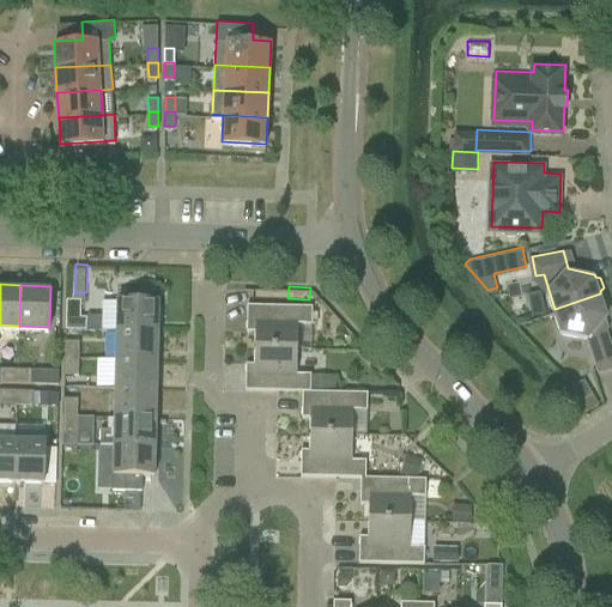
[(600,293),(555,309),(562,329),(589,334),(600,368),(611,363),(611,341),(604,317),(607,314),(600,293)]
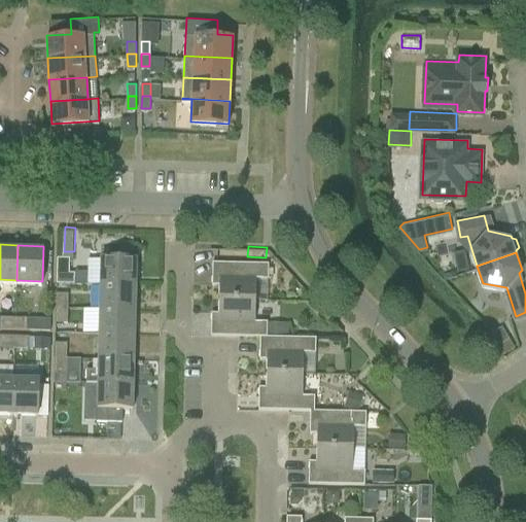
[(58,276),(58,280),(75,280),(75,276),(75,270),(69,270),(69,267),(69,254),(61,254),(58,254),(58,276)]
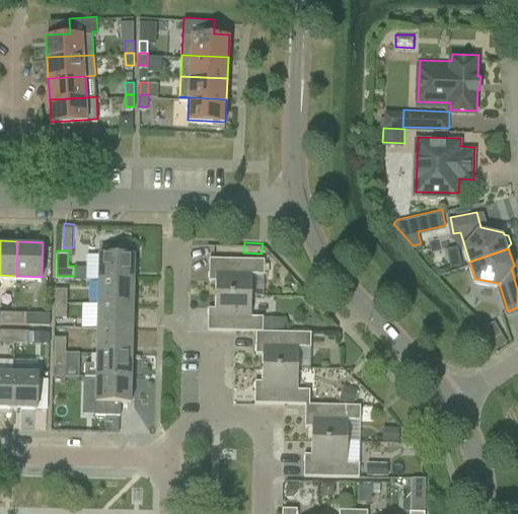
[(99,251),(98,276),(134,277),(135,252),(99,251)]
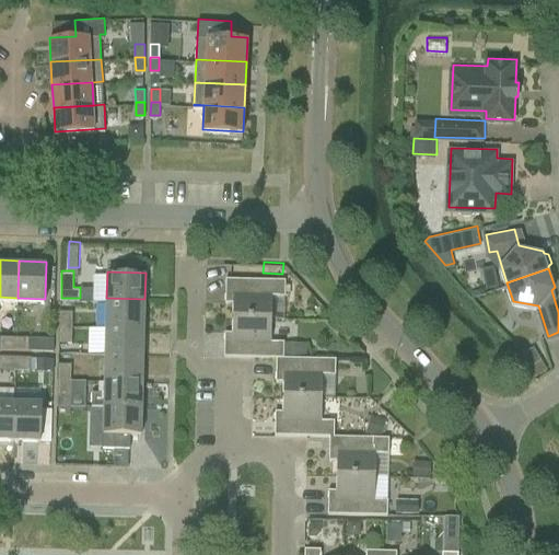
[(272,315),(272,292),(284,292),(286,277),(226,276),(225,300),(233,300),(233,314),(272,315)]
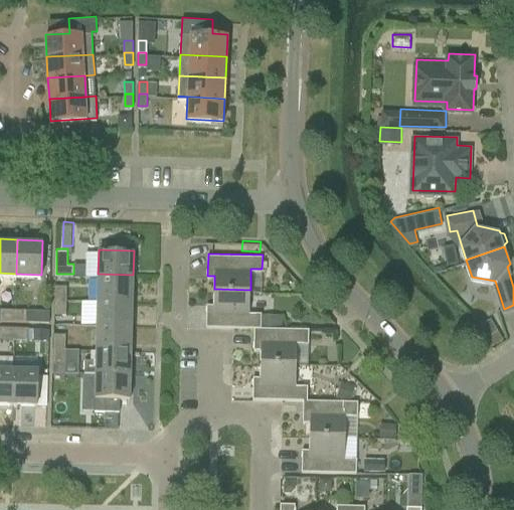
[(132,299),(133,275),(98,274),(98,298),(132,299)]
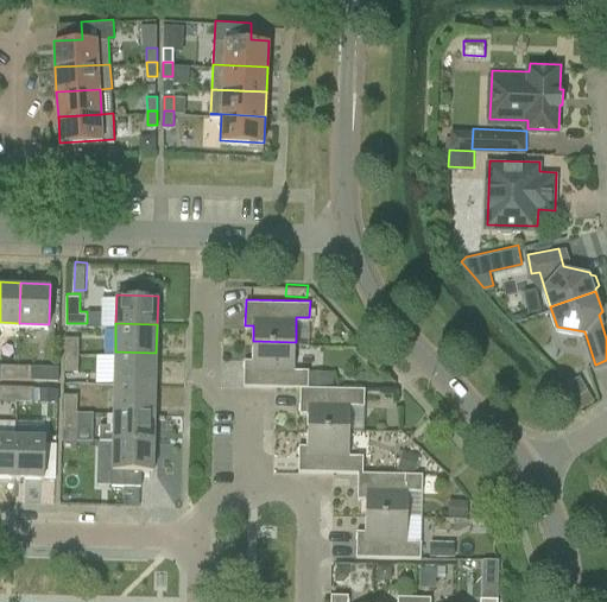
[(65,334),(64,350),(78,352),(80,335),(65,334)]
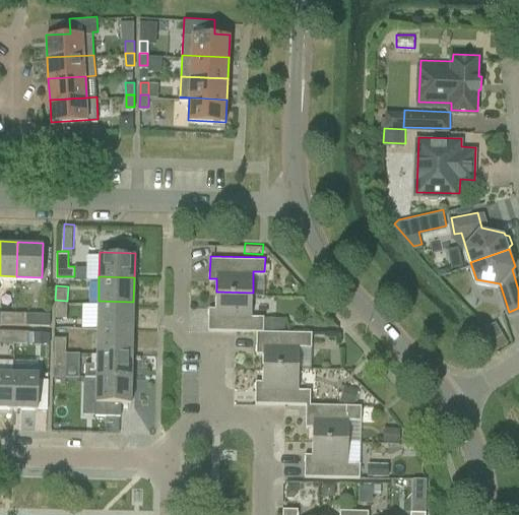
[(264,314),(252,314),(253,293),(216,292),(215,306),(209,306),(208,328),(257,329),(276,329),(277,316),(264,316),(264,314)]
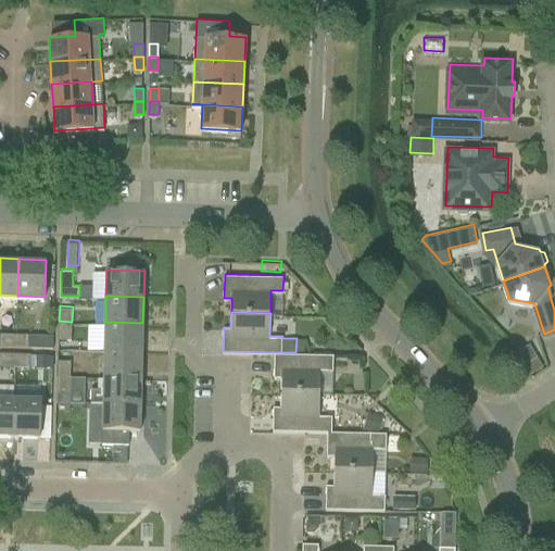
[(72,337),(72,322),(59,321),(59,337),(72,337)]
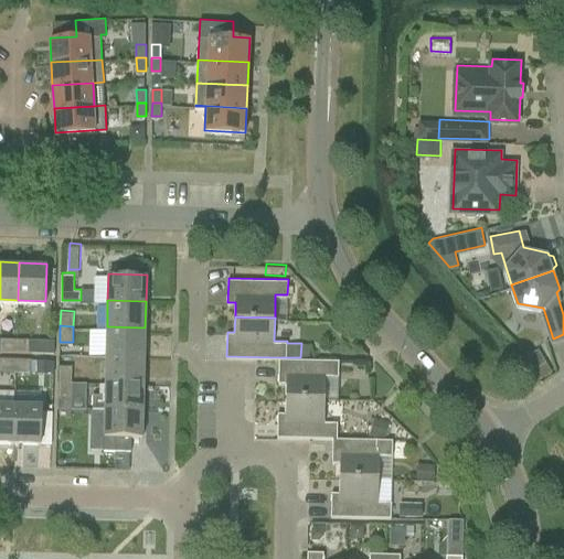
[(145,354),(145,328),(107,326),(106,353),(145,354)]
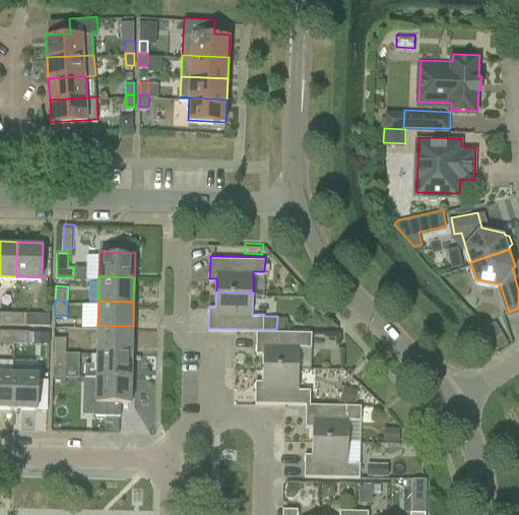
[(0,321),(15,322),(15,310),(0,310),(0,321)]
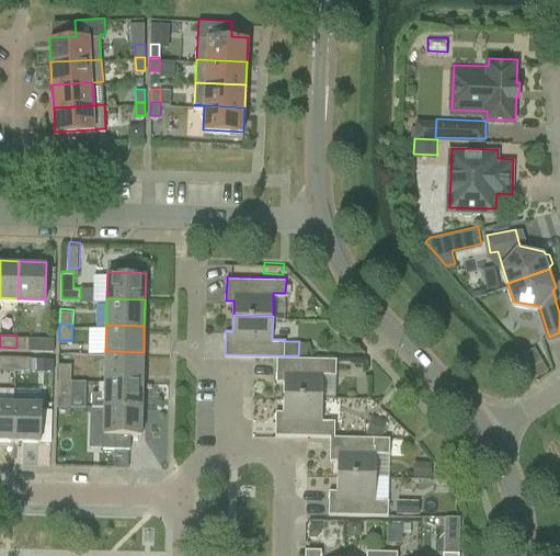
[(16,335),(16,348),(33,348),(33,336),(16,335)]
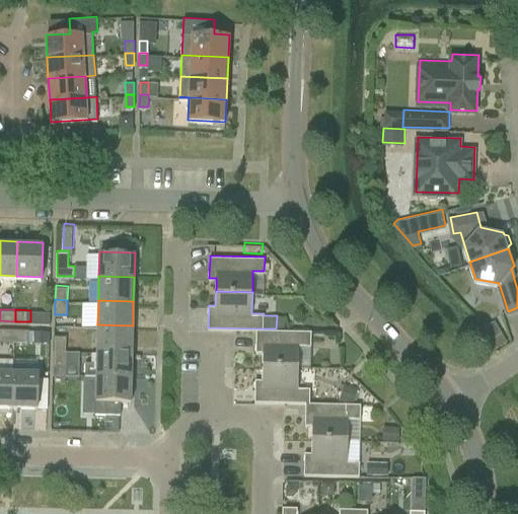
[(132,350),(133,325),(97,324),(96,349),(132,350)]
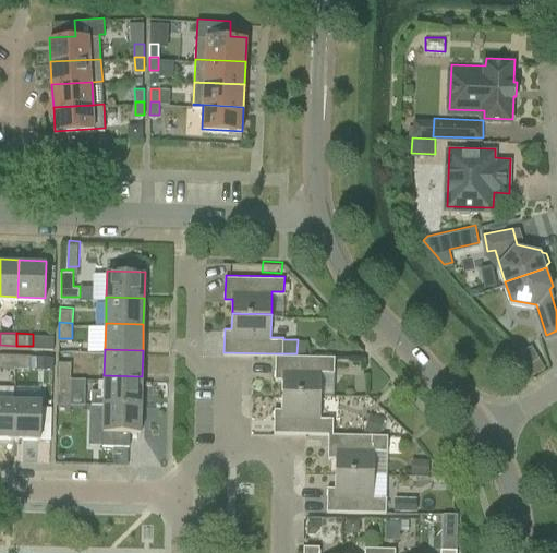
[(0,364),(15,365),(15,352),(0,351),(0,364)]
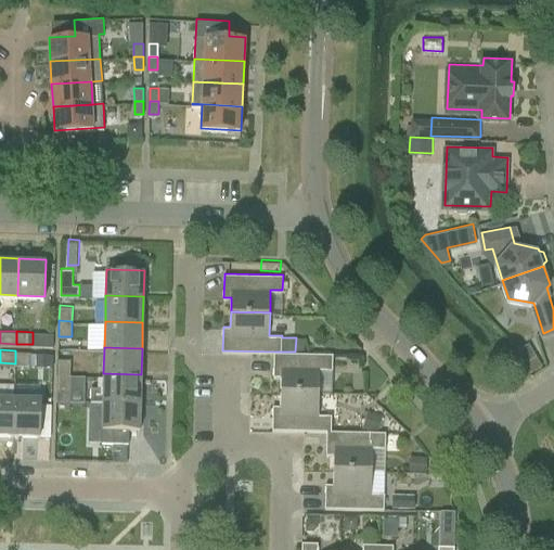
[(15,350),(15,363),(30,363),(30,350),(15,350)]
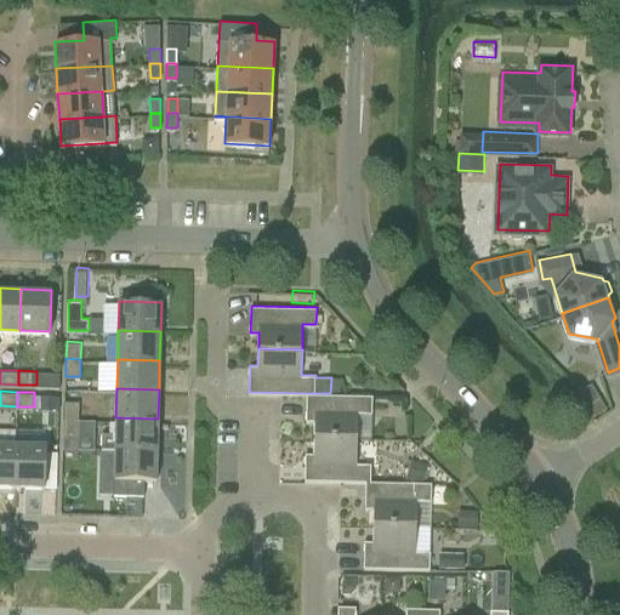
[(43,413),(61,414),(61,392),(43,392),(43,413)]
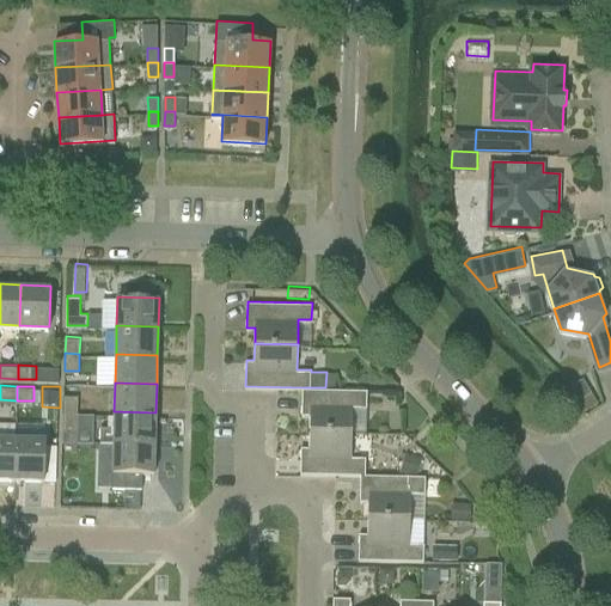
[(310,414),(310,429),(353,430),(353,405),(367,405),(367,389),(325,387),(303,387),(303,414),(310,414)]
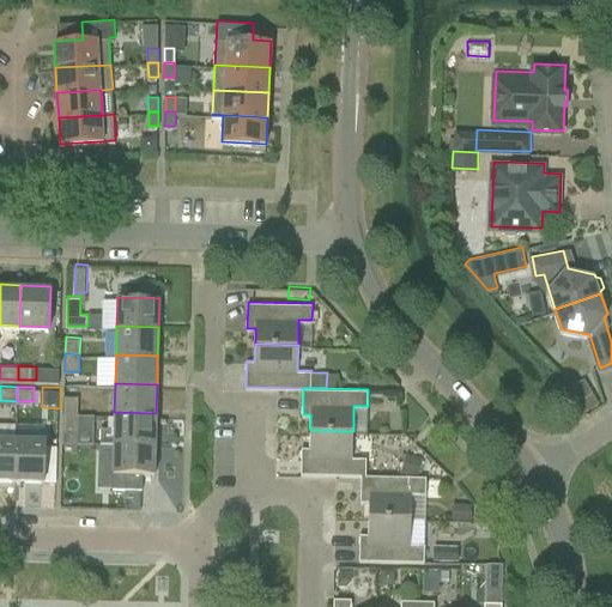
[(65,394),(64,411),(78,412),(79,395),(65,394)]
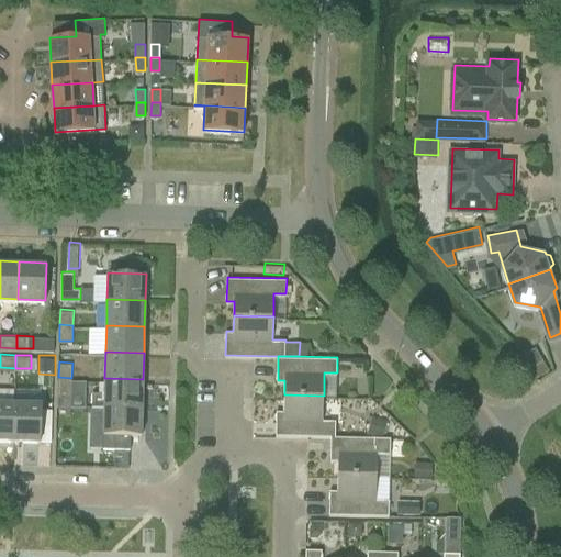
[(71,393),(71,378),(58,377),(58,393),(71,393)]
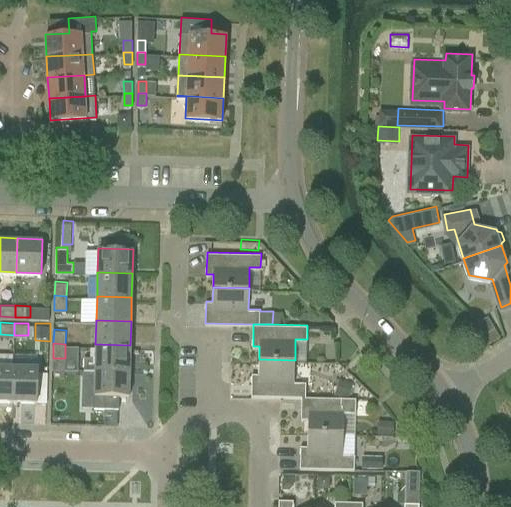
[(84,356),(84,368),(95,368),(129,369),(130,345),(95,344),(95,356),(84,356)]
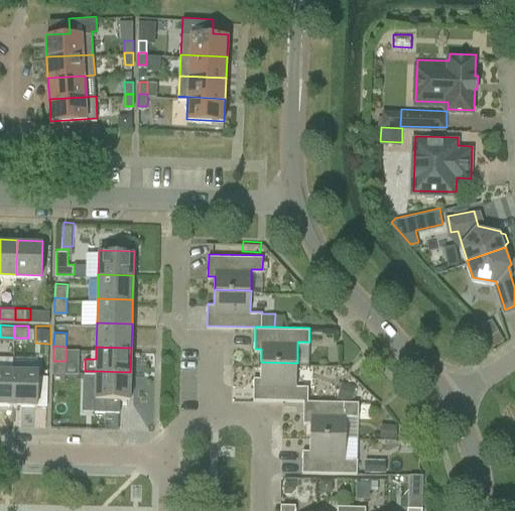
[(261,362),(261,376),(254,376),(254,398),(304,399),(308,398),(308,384),(297,384),(297,363),(261,362)]
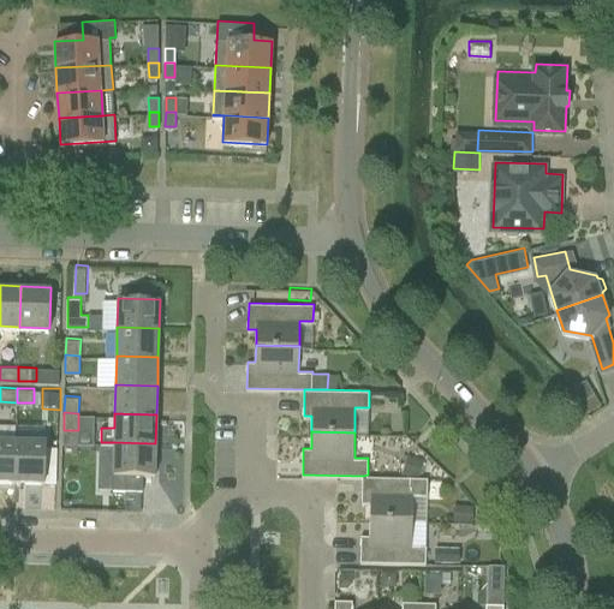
[(0,479),(15,479),(16,439),(0,437),(0,479)]
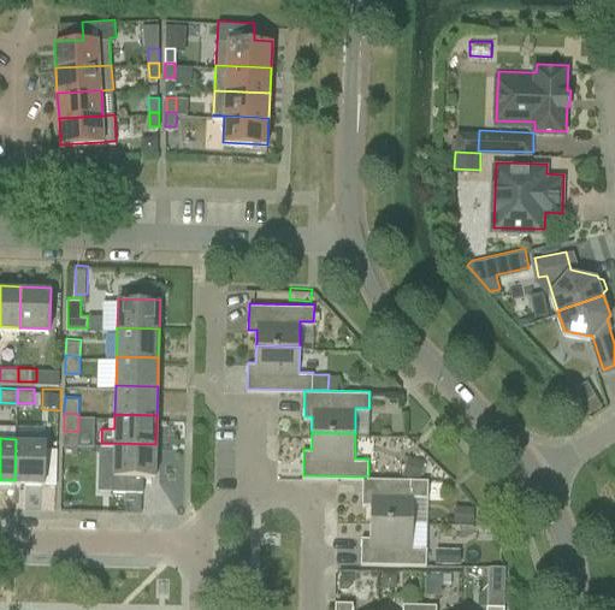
[(46,439),(16,439),(15,480),(45,481),(46,439)]
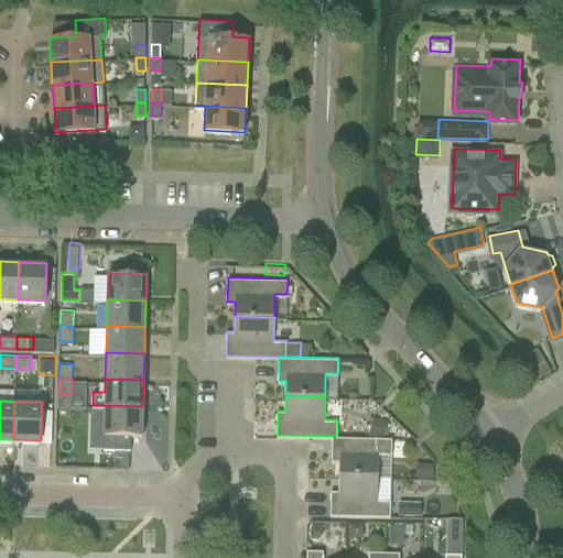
[(104,433),(104,446),(130,447),(130,434),(142,434),(142,406),(105,405),(104,433)]
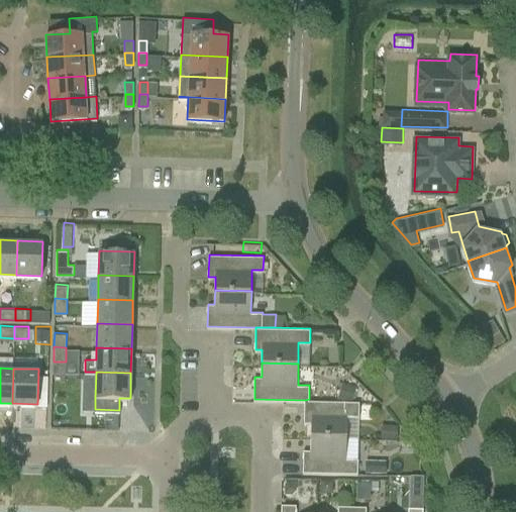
[(346,436),(347,415),(358,416),(359,401),(309,399),(305,400),(304,422),(311,422),(310,435),(346,436)]
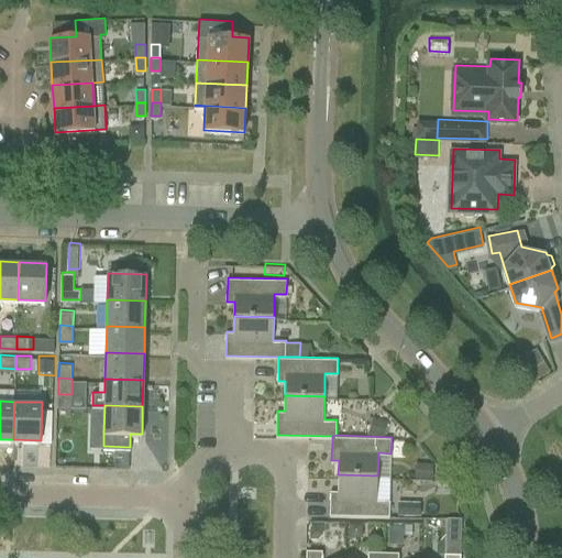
[(338,474),(338,490),(331,490),(330,513),(389,515),(389,499),(377,499),(377,476),(338,474)]
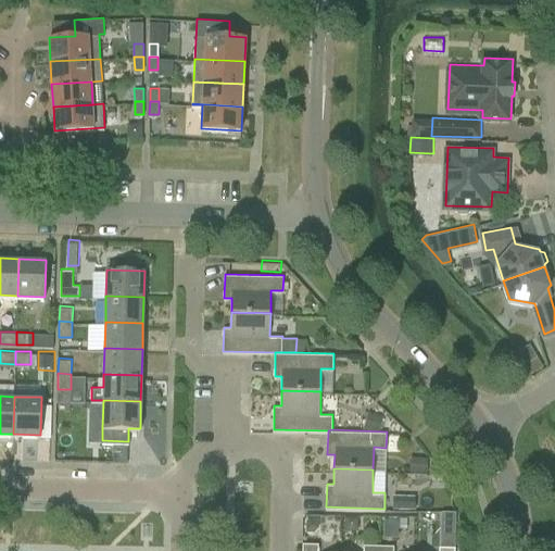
[(417,503),(418,492),(396,492),(395,502),(417,503)]
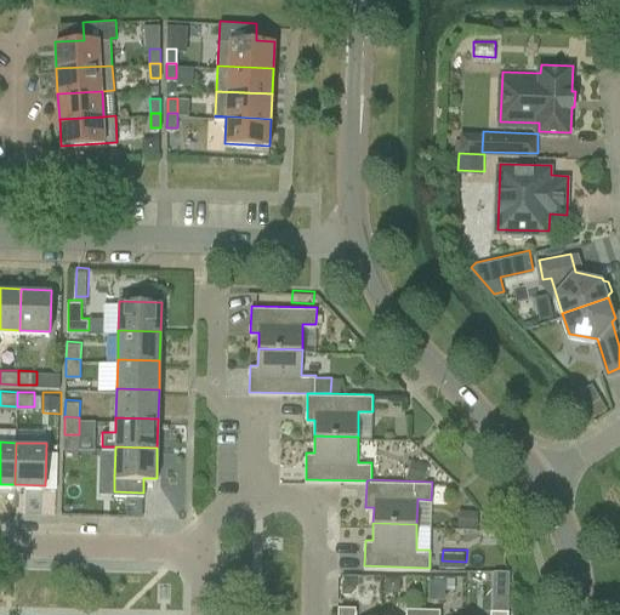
[(356,614),(357,605),(339,604),(337,614),(356,614)]
